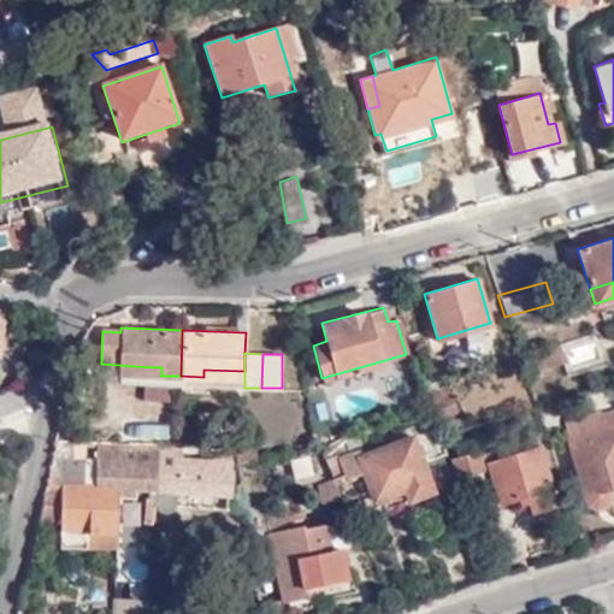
[(134,366),(118,365),(119,375),(161,376),(161,367),(134,366)]
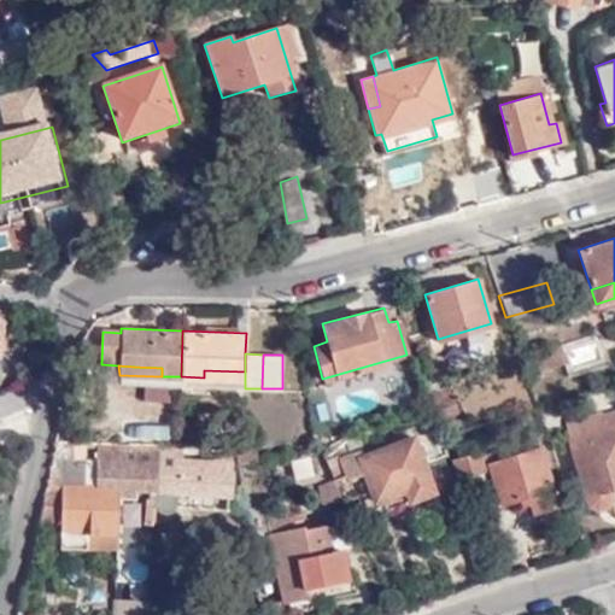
[(440,434),(437,422),(416,428),(426,456),(445,450),(440,434)]
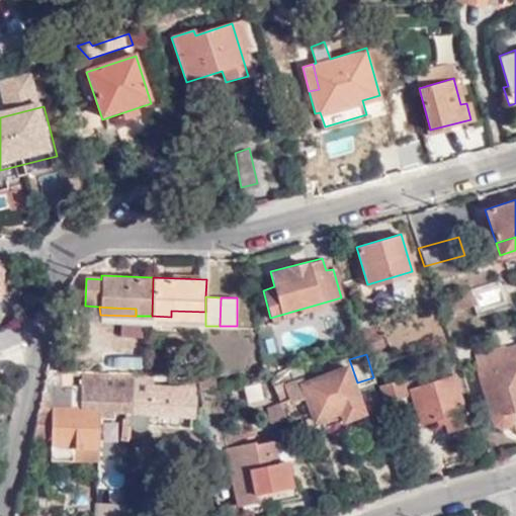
[(515,416),(515,355),(477,366),(493,423),(498,426),(505,427),(510,423),(512,417),(515,416)]
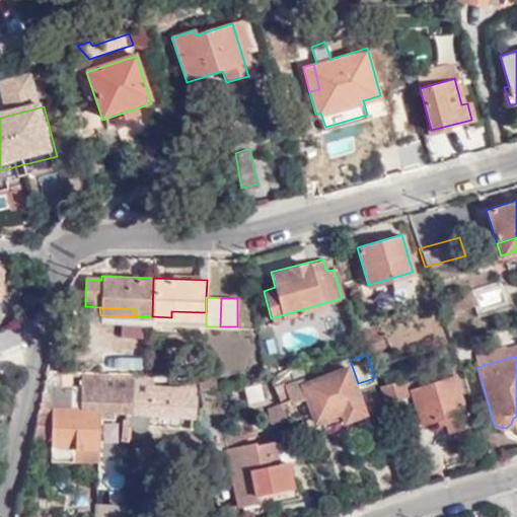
[(274,389),(280,402),(289,398),(293,400),(307,395),(316,418),(342,408),(346,418),(364,411),(347,365),(304,381),(302,377),(293,381),(292,381),(284,385),(274,389)]
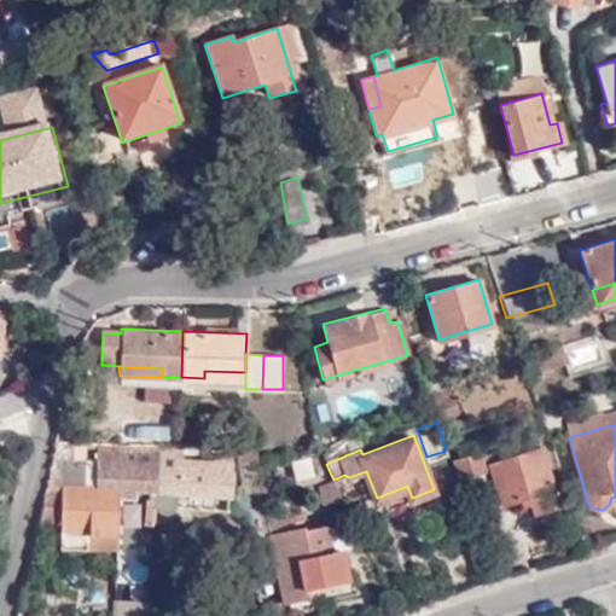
[(337,453),(347,451),(341,436),(318,446),(320,452),(325,459),(326,464),(348,454),(338,458),(337,453)]
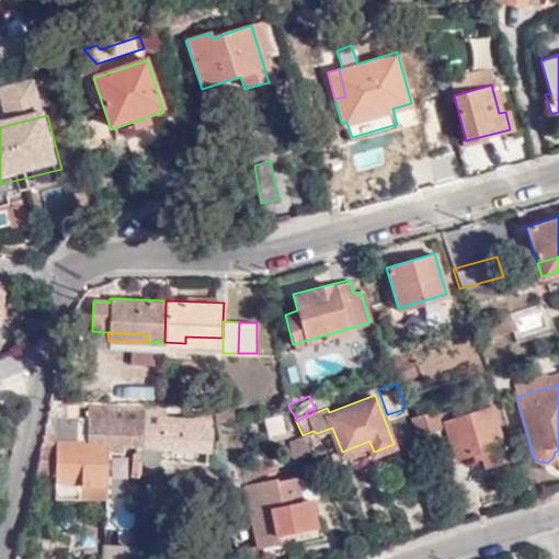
[(64,399),(48,399),(34,460),(52,460),(52,497),(102,500),(106,447),(106,440),(81,438),(83,415),(64,415),(65,399),(64,399)]
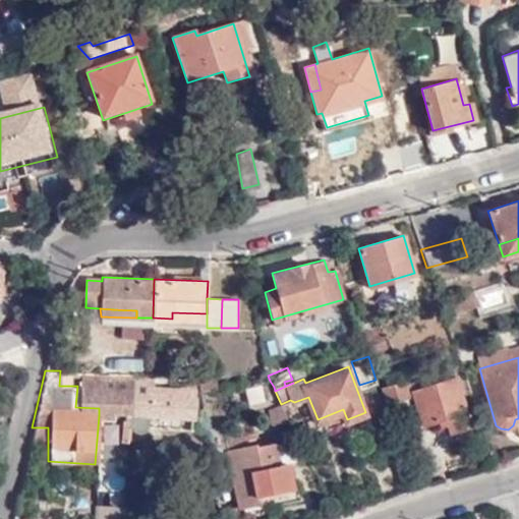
[(130,373),(60,370),(59,386),(77,386),(75,407),(99,408),(99,406),(112,406),(111,411),(122,411),(122,417),(128,417),(128,415),(129,403),(130,392),(130,373)]
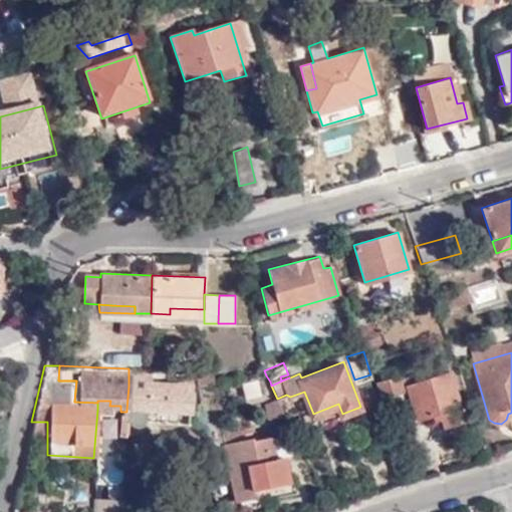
[(464,421),(450,372),(407,387),(418,421),(441,414),(445,427),(464,421)]
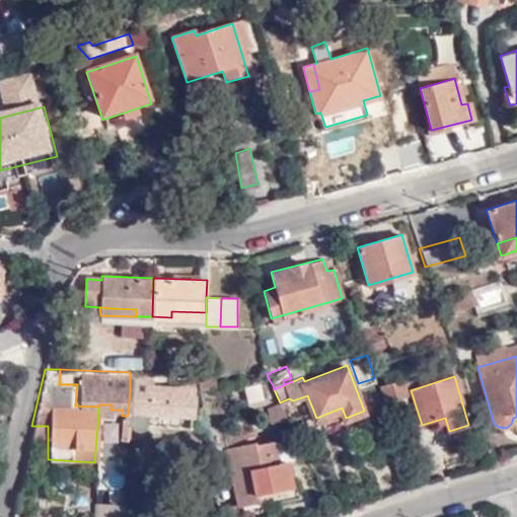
[(148,390),(130,390),(129,401),(128,414),(146,414),(146,412),(192,415),(193,391),(190,390),(191,380),(159,387),(159,383),(148,384),(148,390)]
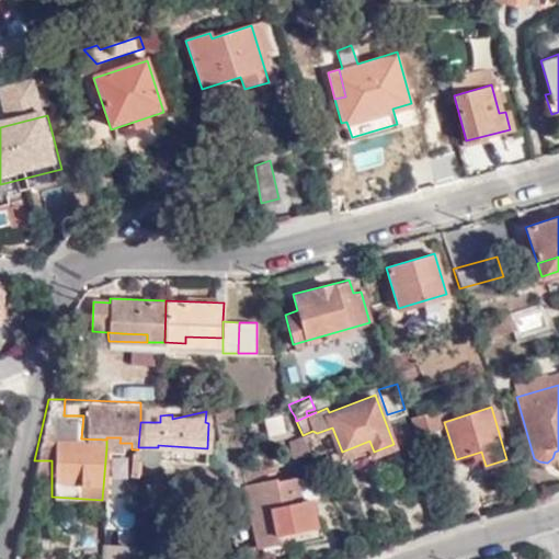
[(444,440),(434,411),(411,419),(420,447),(444,440)]
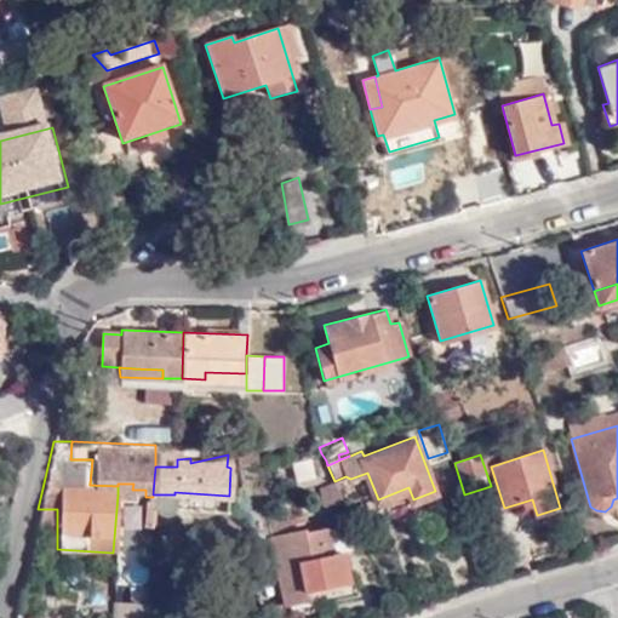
[(0,493),(11,493),(15,478),(0,478),(0,493)]
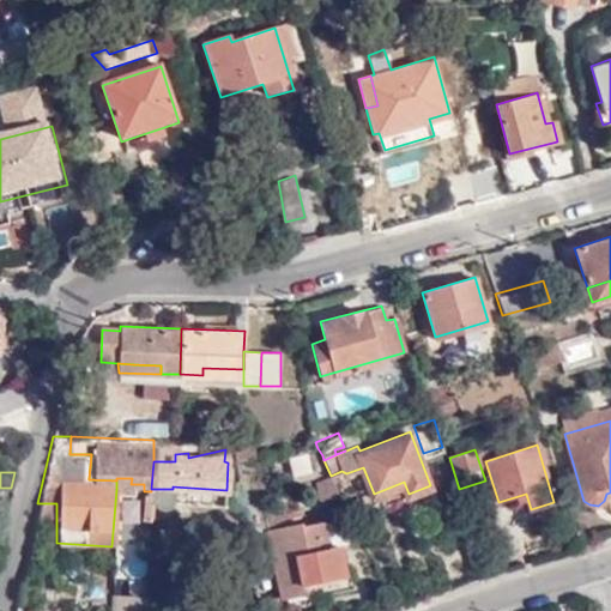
[(321,497),(340,492),(332,477),(316,481),(321,497)]
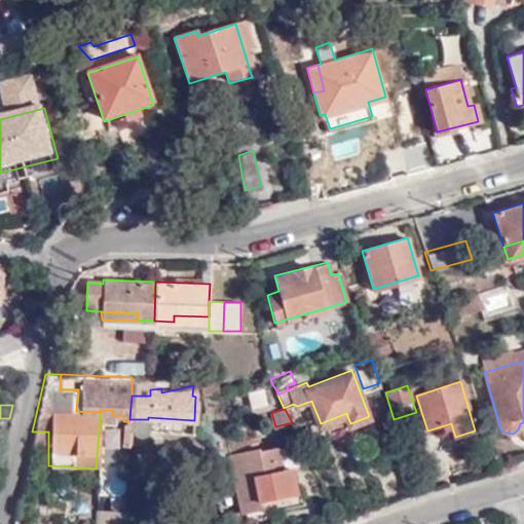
[(100,410),(100,412),(100,419),(112,420),(112,415),(113,410),(100,410)]
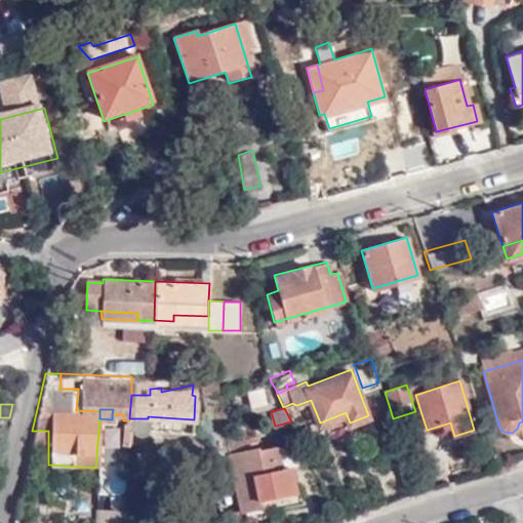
[(325,420),(330,431),(350,423),(346,412),(325,420)]
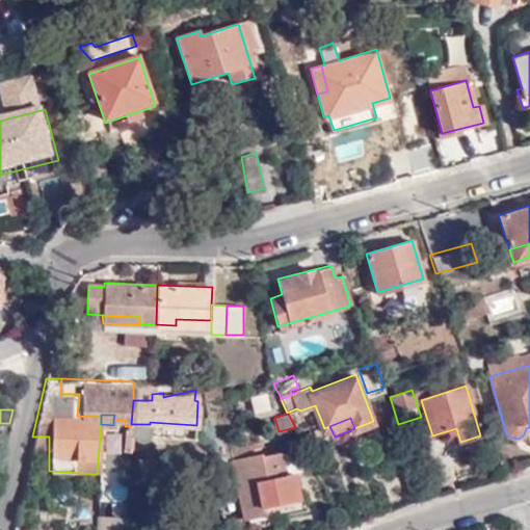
[(131,426),(130,434),(132,434),(135,439),(142,440),(149,435),(150,430),(150,424),(131,424),(131,426)]
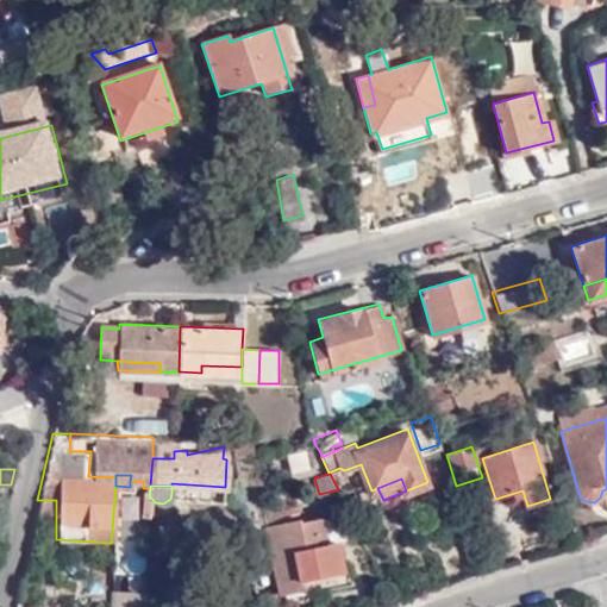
[(150,488),(143,488),(139,487),(138,515),(148,517),(149,498),(150,488)]
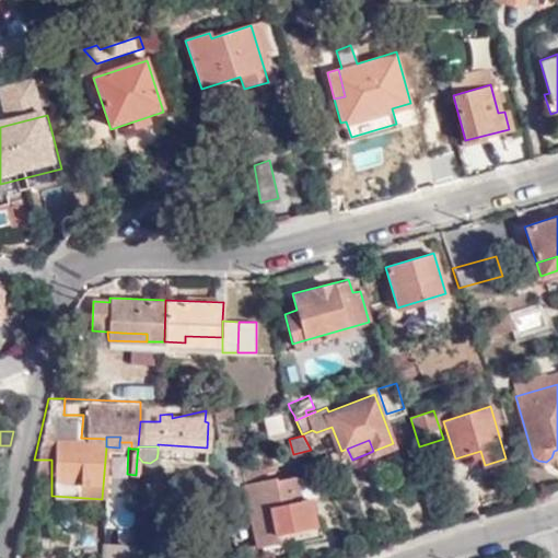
[(236,454),(220,456),(221,467),(223,486),(242,484),(254,546),(278,542),(276,530),(313,523),(307,497),(299,498),(294,474),(275,478),(272,475),(242,480),(236,454)]
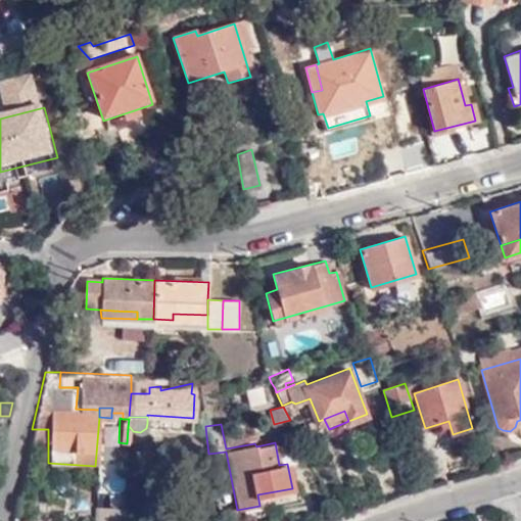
[(259,506),(237,510),(238,517),(295,506),(292,488),(257,494),(259,506)]
